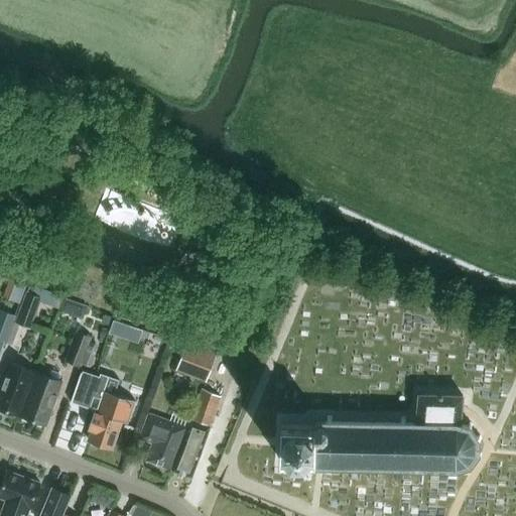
[(228,282),(225,260),(183,265),(185,287),(228,282)]
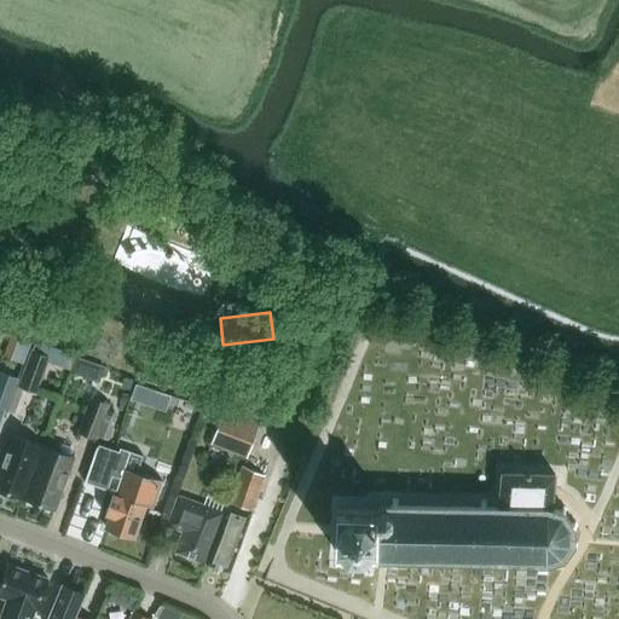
[(50,357),(29,350),(16,386),(35,393),(50,357)]
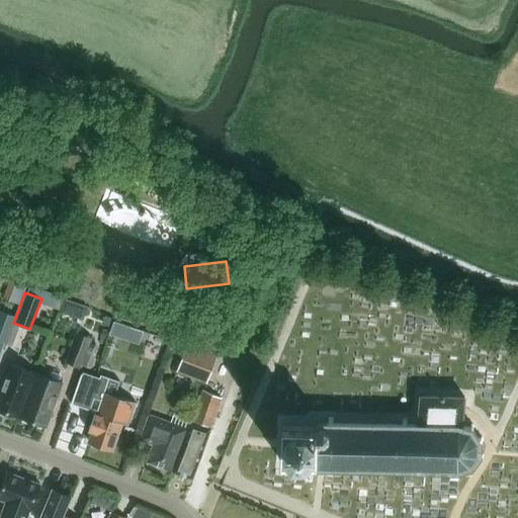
[(0,341),(5,343),(15,317),(0,311),(0,341)]
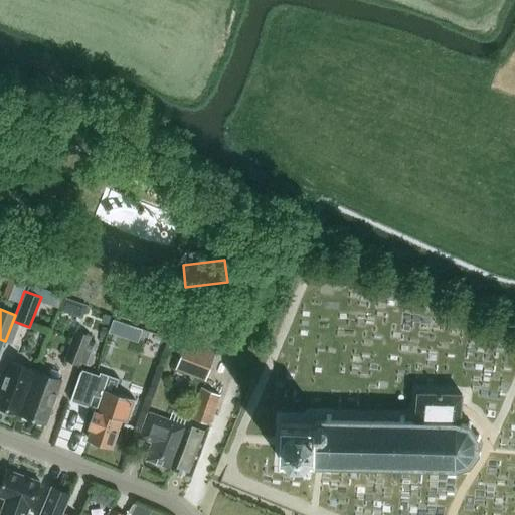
[(101,322),(109,324),(112,316),(104,313),(101,322)]
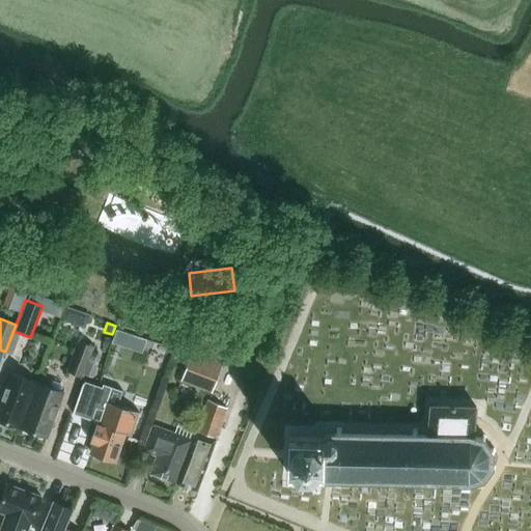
[(222,365),(214,362),(226,331),(202,323),(180,381),(212,392),(222,365)]
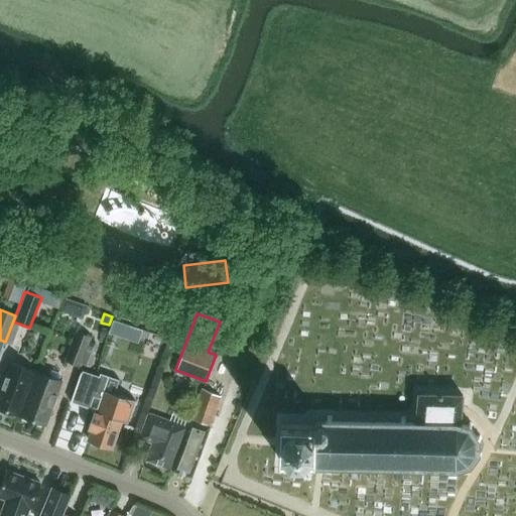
[(113,317),(108,331),(118,334),(122,320),(113,317)]
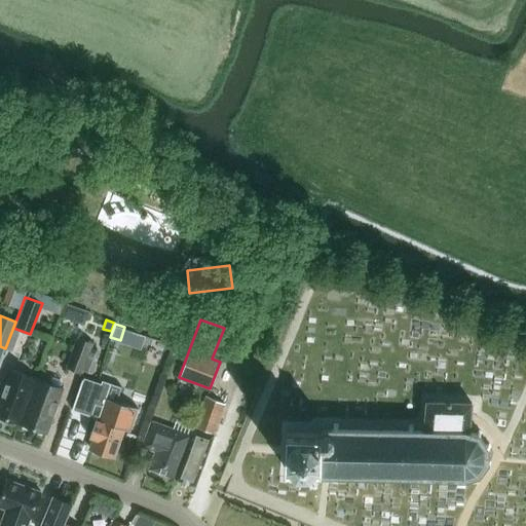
[(76,336),(65,367),(81,374),(82,372),(89,352),(94,343),(76,336)]
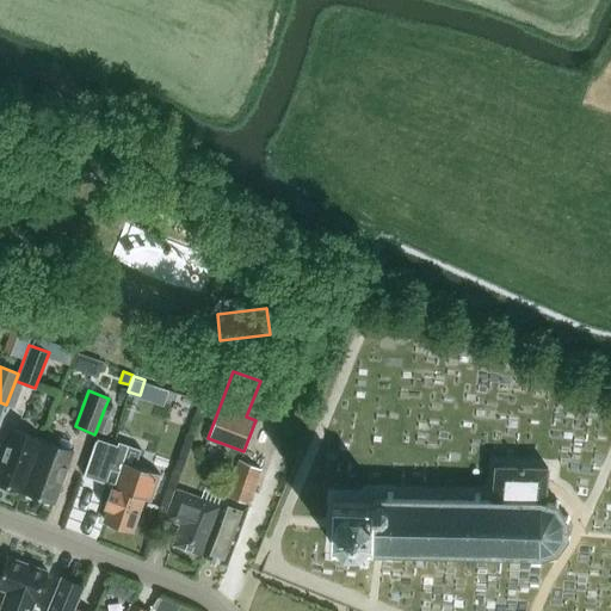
[(0,482),(23,492),(42,440),(11,429),(0,456),(0,482)]
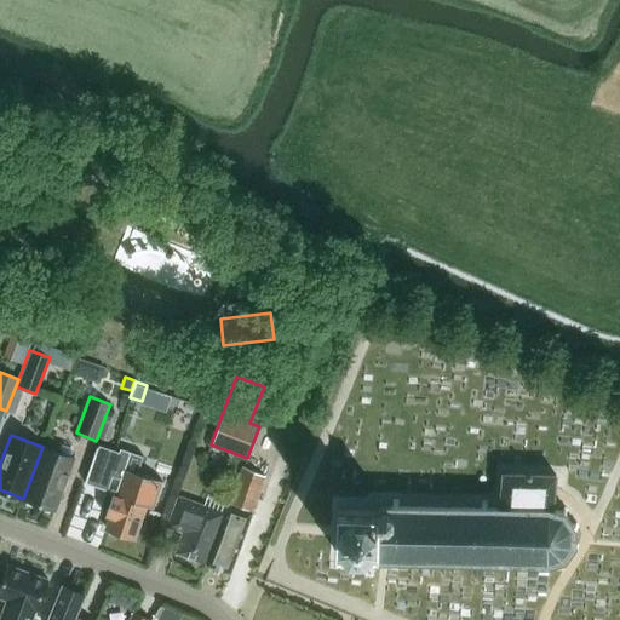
[(70,457),(73,453),(70,448),(62,445),(58,447),(56,452),(42,447),(23,499),(55,511),(74,458),(70,457)]
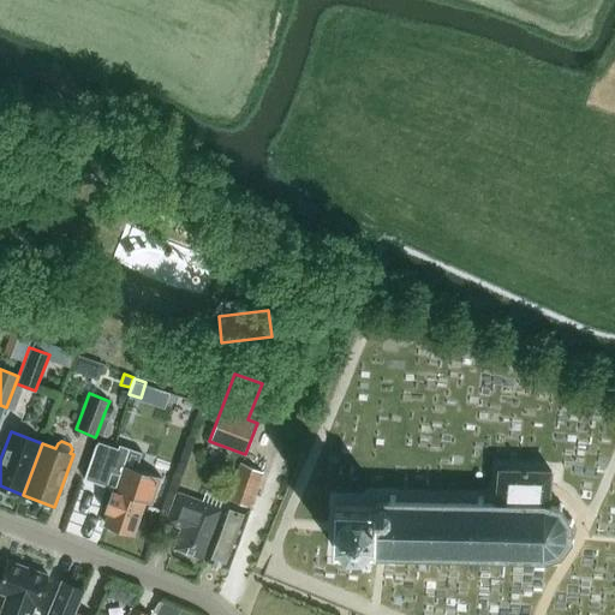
[(96,445),(84,479),(85,479),(87,477),(108,484),(112,473),(119,476),(114,490),(112,490),(103,512),(108,513),(105,524),(135,535),(145,502),(153,505),(161,478),(136,470),(142,453),(119,445),(117,452),(96,445)]
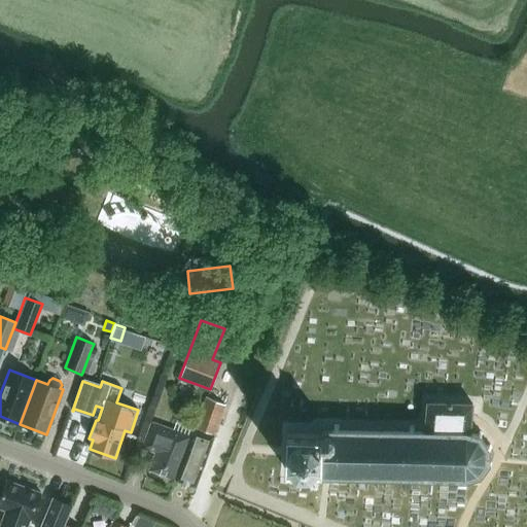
[(196,487),(224,405),(206,397),(175,480),(196,487)]
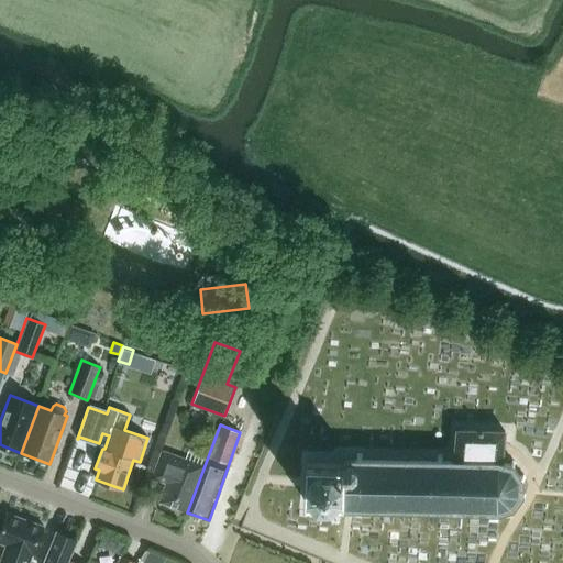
[(525,495),(520,494),(520,478),(525,477),(523,475),(519,476),(511,466),(515,463),(512,461),(509,464),(501,462),(505,431),(456,430),(454,461),(356,460),(356,468),(356,470),(356,471),(355,471),(354,472),(353,472),(351,472),(351,477),(344,481),(344,504),(341,503),(341,507),(350,508),(374,508),(374,512),(377,512),(377,508),(394,509),(394,514),(397,514),(397,509),(414,509),(414,514),(417,514),(417,509),(433,510),(433,515),(435,515),(435,510),(453,510),(453,515),(455,515),(455,510),(473,511),(473,516),(476,516),(476,511),(493,511),(493,516),(496,516),(496,511),(509,508),(512,511),(515,510),(512,507),(519,496),(523,497),(525,495)]
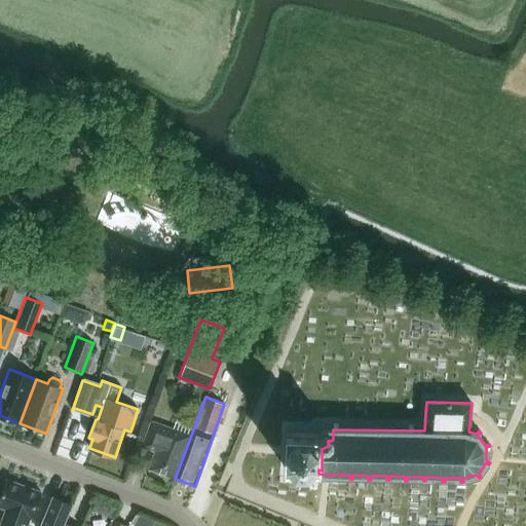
[(174,479),(190,437),(151,422),(142,447),(155,451),(148,468),(174,479)]
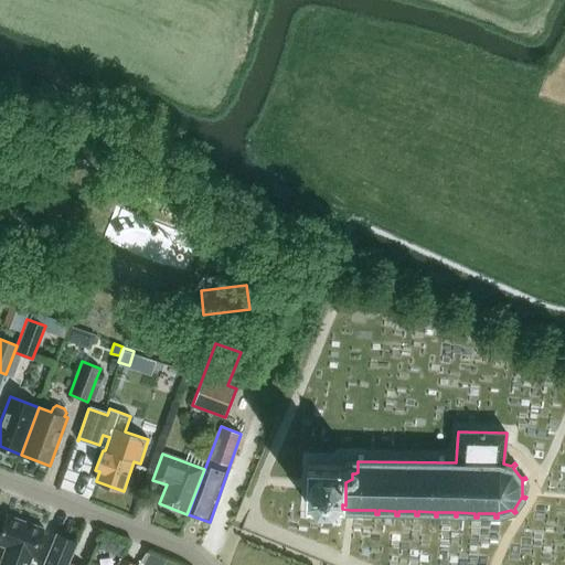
[(358,470),(358,461),(348,461),(343,466),(307,465),(307,483),(306,503),(342,504),(345,505),(345,482),(352,479),(352,473),(354,473),(355,473),(356,472),(358,472),(358,471),(358,470)]
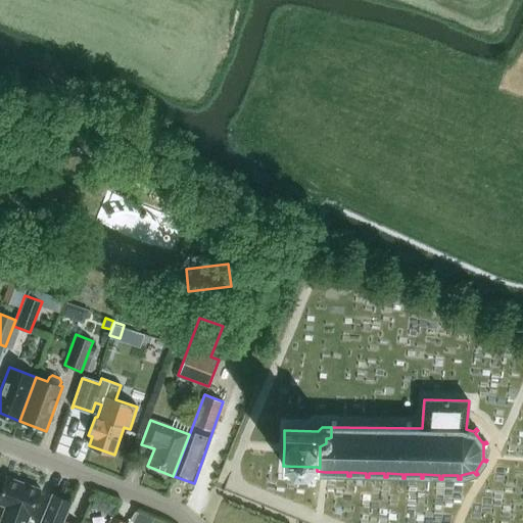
[(30,515),(40,489),(6,477),(0,493),(0,503),(7,506),(0,522),(20,522),(25,513),(30,515)]
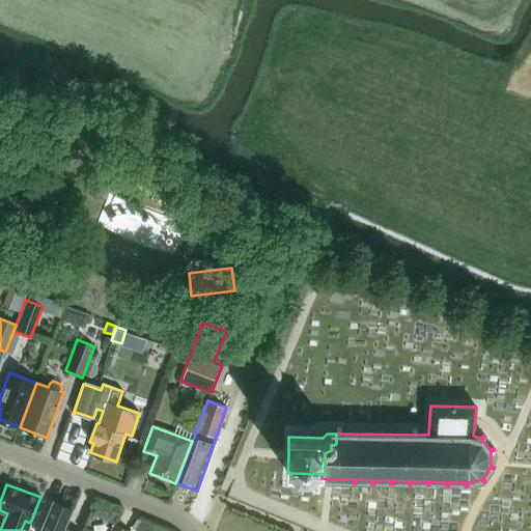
[(62,530),(72,509),(53,502),(40,530),(62,530)]
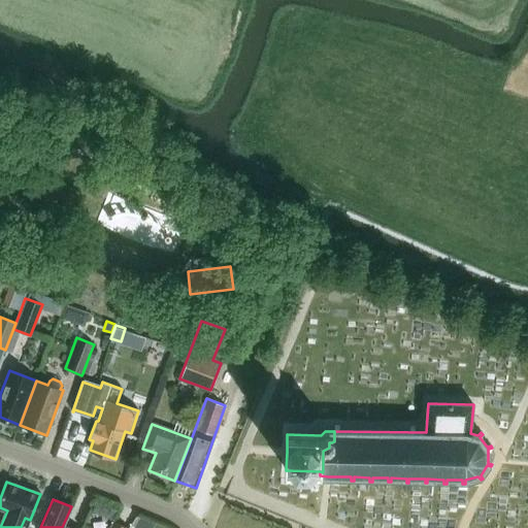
[(141,515),(134,527),(152,527),(156,523),(141,515)]
